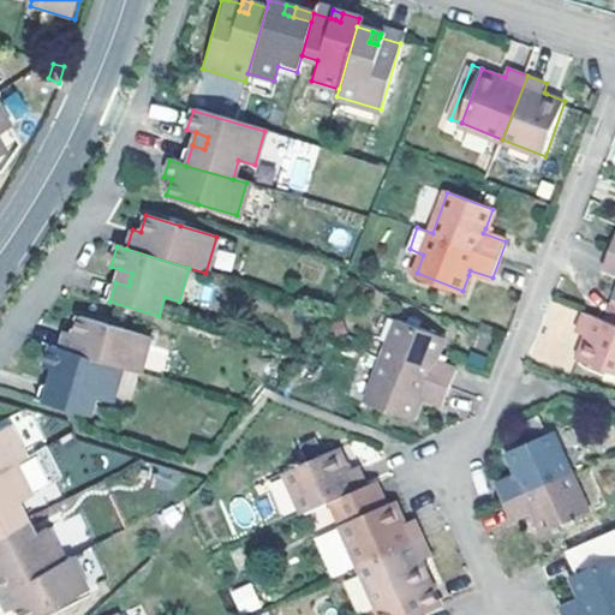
[(614,267),(614,287),(608,308),(614,310),(614,250),(609,249),(604,262),(614,267)]
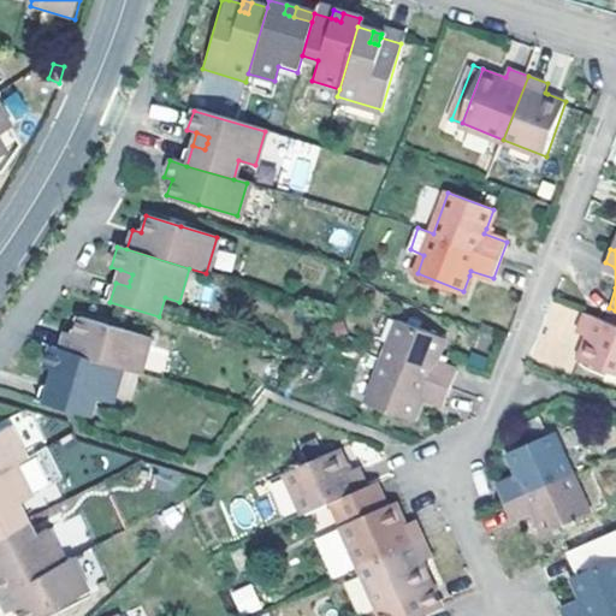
[(132,274),(120,270),(116,283),(129,286),(130,280),(132,274)]
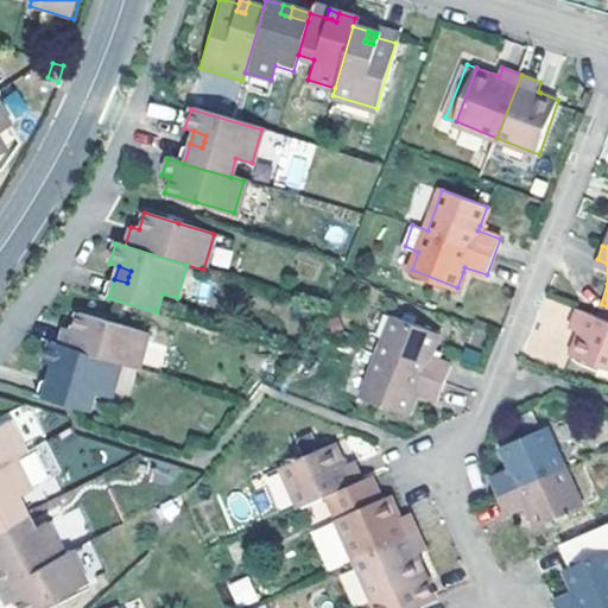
[(607,306),(601,304),(596,316),(576,308),(569,328),(578,333),(577,339),(571,353),(607,367),(607,306)]
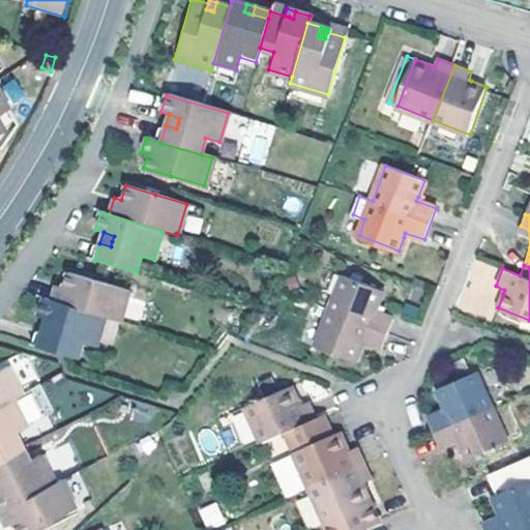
[(344,271),(329,306),(387,329),(393,313),(376,304),(383,287),(344,271)]
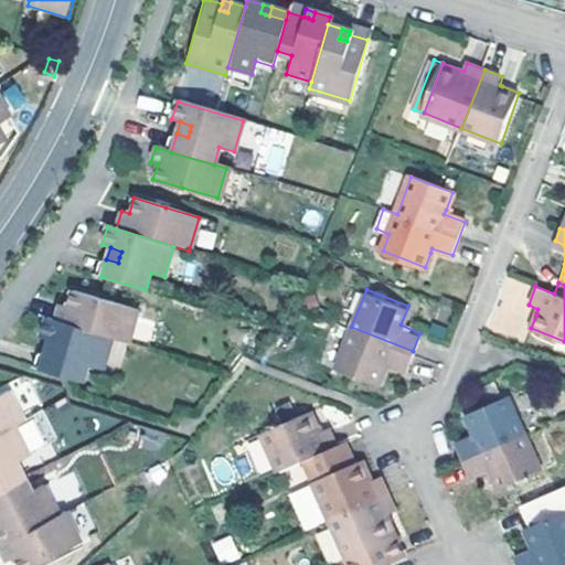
[(96,298),(72,290),(66,308),(60,306),(54,322),(113,340),(127,343),(137,311),(96,298)]
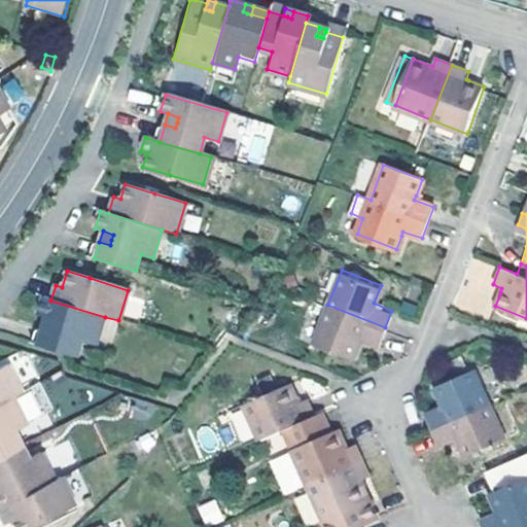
[(37,315),(45,318),(56,321),(55,326),(53,331),(41,328),(36,345),(77,358),(82,341),(96,345),(105,317),(50,301),(42,297),(37,315)]
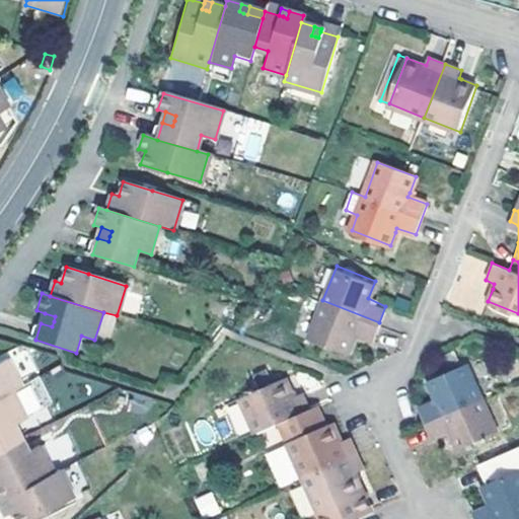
[(373,337),(379,322),(322,300),(308,335),(347,350),(353,336),(355,330),(373,337)]
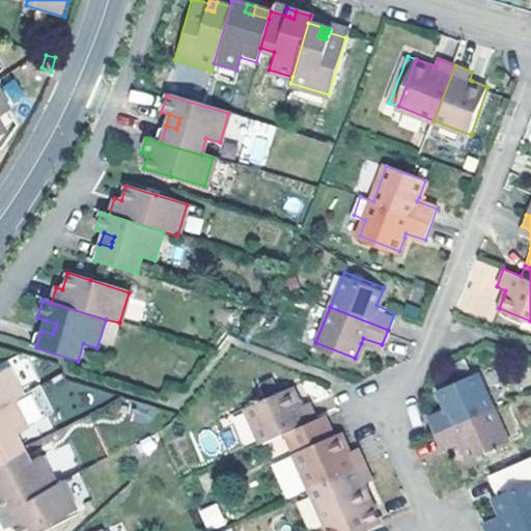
[(56,324),(46,320),(42,331),(53,334),(55,329),(56,324)]
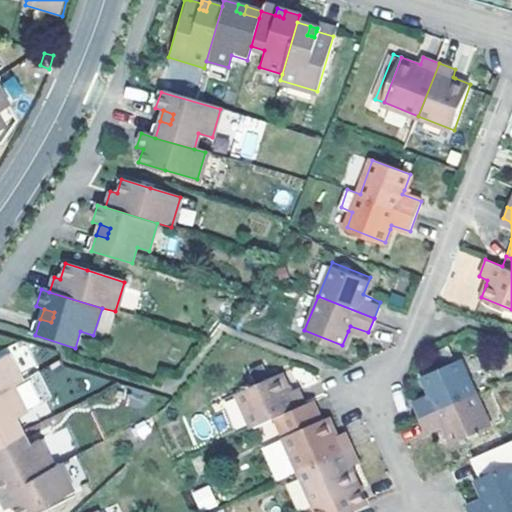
[(0,390),(13,384),(21,381),(7,352),(0,355),(0,390)]
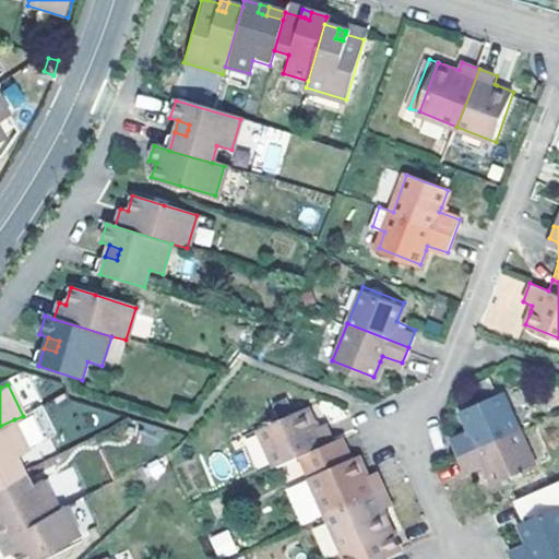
[(467,432),(450,440),(450,441),(449,441),(456,458),(515,431),(499,392),(458,411),(467,432)]
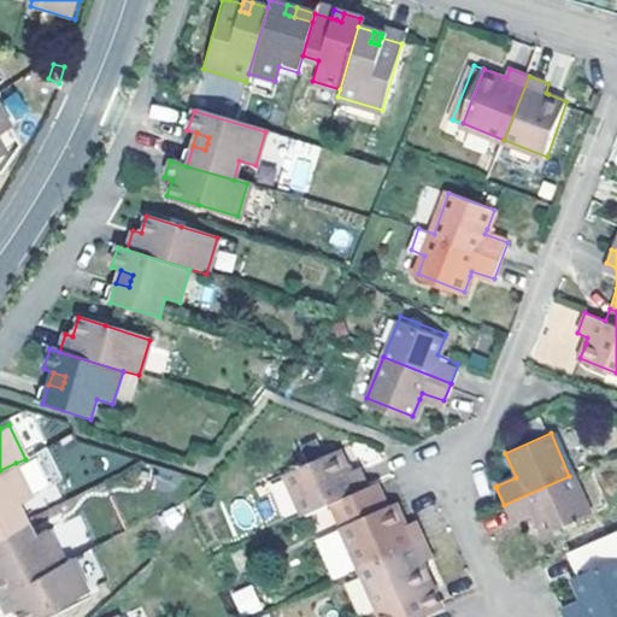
[(341,468),(334,451),(282,475),(300,516),(329,503),(363,488),(353,468),(344,472),(341,468)]
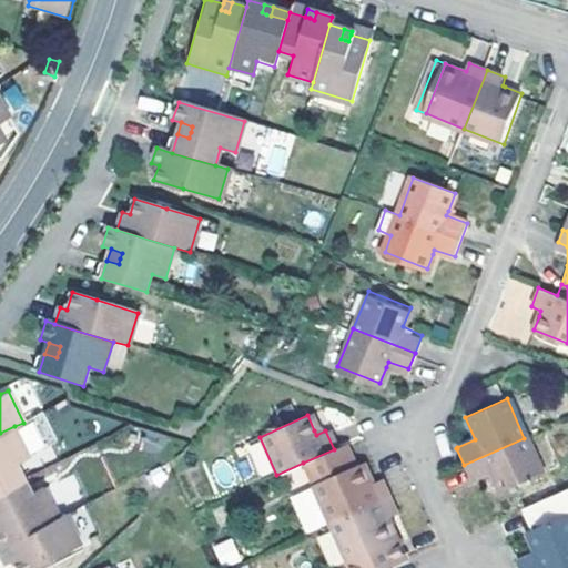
[(29,457),(14,426),(0,433),(0,490),(22,479),(16,464),(29,457)]
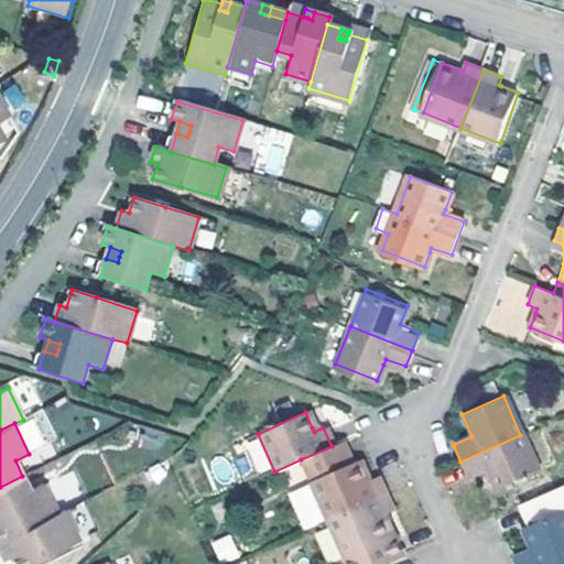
[(535,470),(520,435),(461,462),(466,475),(486,466),(487,472),(495,488),(535,470)]
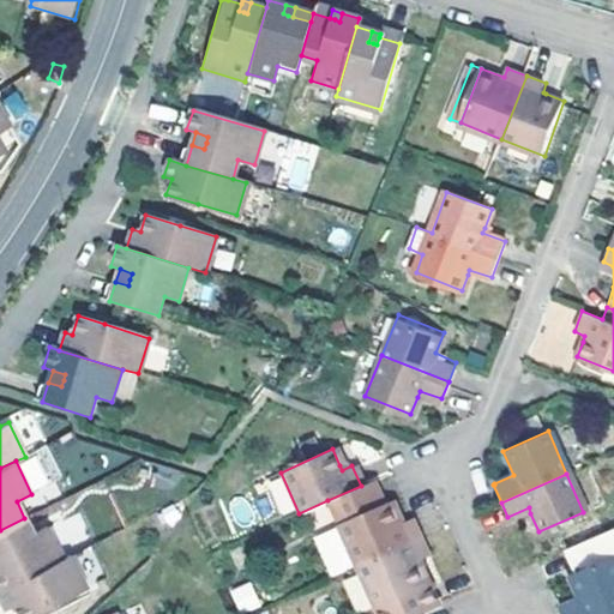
[(327,500),(339,528),(308,541),(325,581),(357,565),(419,537),(410,519),(401,524),(398,517),(391,503),(385,505),(374,480),(361,486),(327,500)]
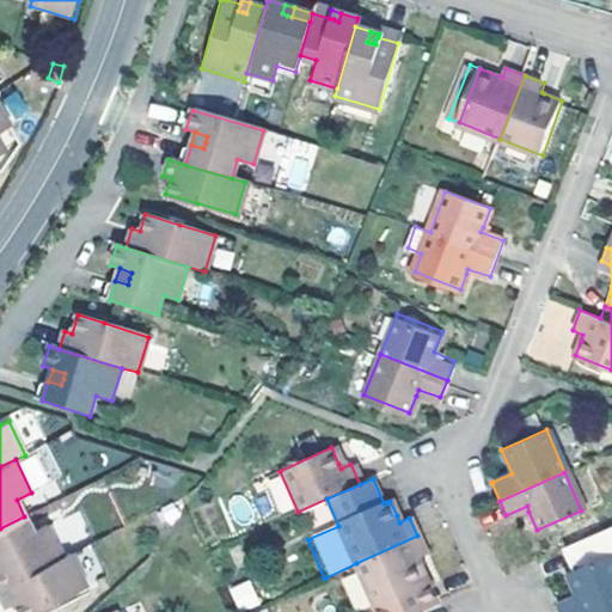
[(326,505),(310,508),(313,528),(331,525),(326,505)]
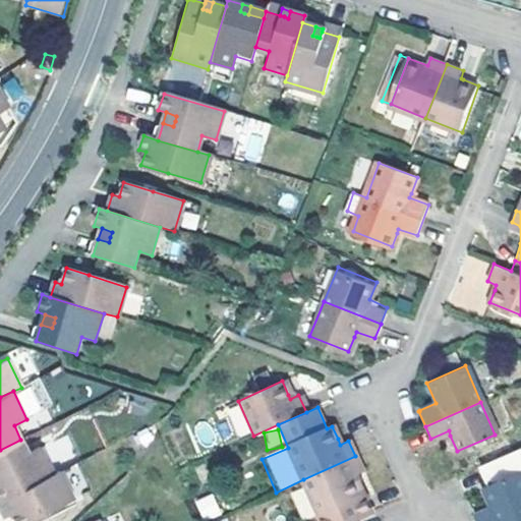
[(7,480),(0,483),(0,504),(54,476),(40,449),(27,454),(20,440),(0,450),(0,469),(1,469),(4,474),(7,480)]
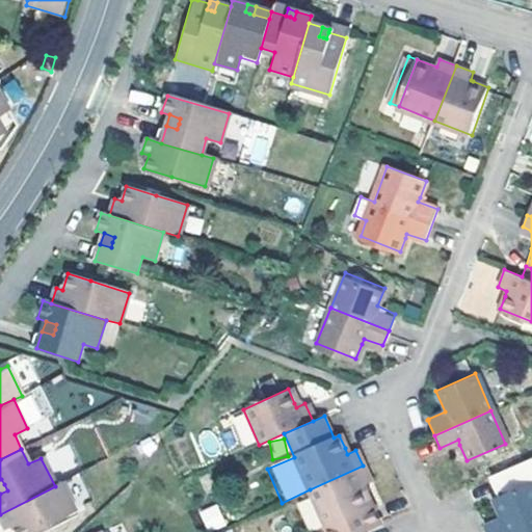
[(513,531),(531,524),(531,476),(526,461),(490,477),(499,495),(494,498),(502,519),(484,526),(486,531),(513,531)]
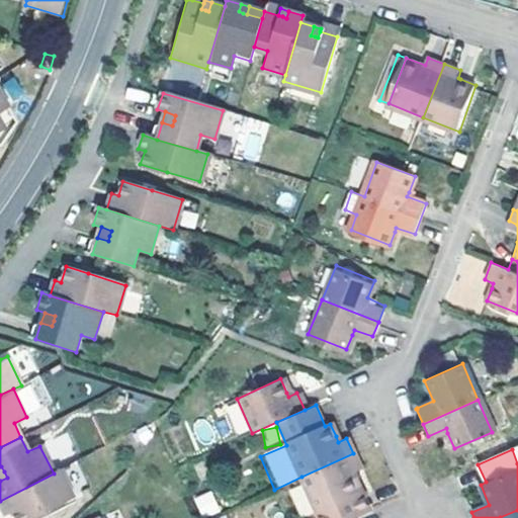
[(320,517),(353,517),(370,511),(355,478),(352,471),(360,467),(353,453),(301,477),(320,517)]
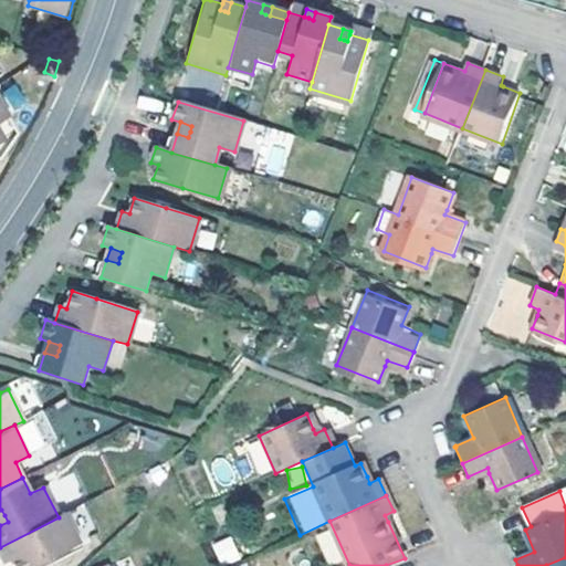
[(59,517),(0,547),(0,552),(6,563),(12,559),(14,565),(34,565),(46,561),(80,543),(65,515),(59,517)]
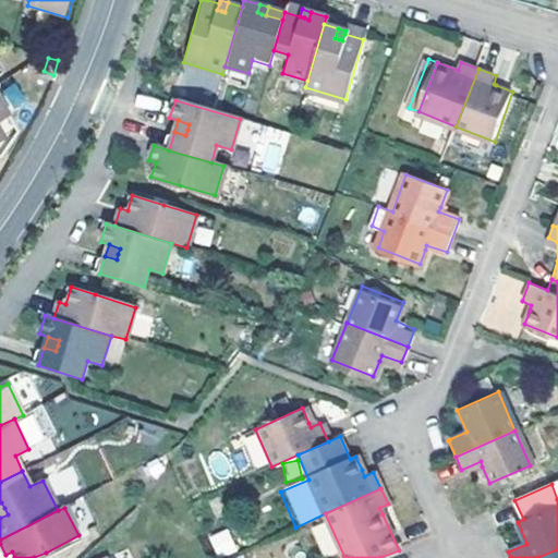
[(208,536),(218,557),(238,549),(228,528),(208,536)]
